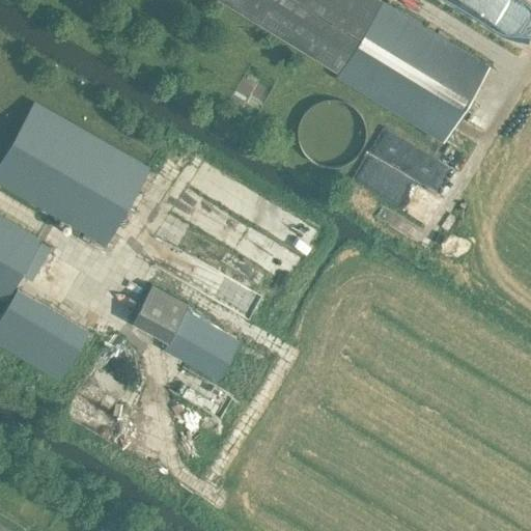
[(223,0),(446,137),(491,64),(384,0),(223,0)]
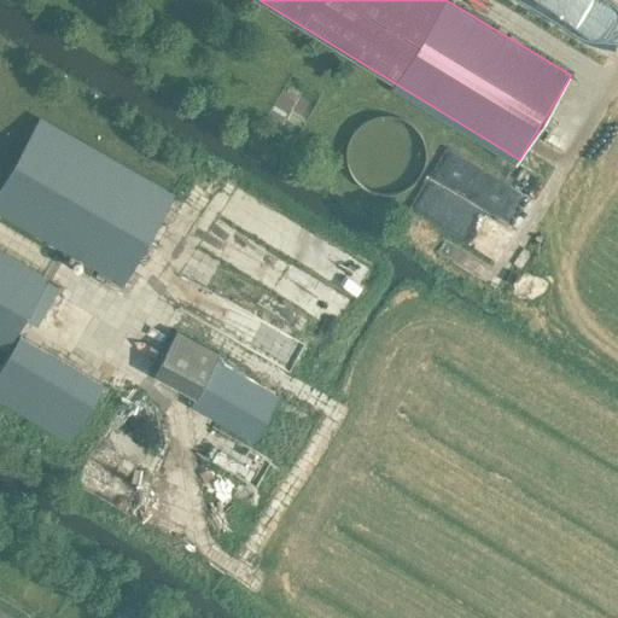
[(430,151),(430,150),(429,143),(426,135),(424,129),(419,123),(413,118),(407,115),(398,112),(391,112),(384,112),(375,115),(369,118),(363,124),(357,132),(355,138),(354,144),(353,152),(354,161),(356,167),(361,174),(367,180),(373,185),(379,187),(386,188),(394,188),(401,187),(408,185),(414,181),(419,176),(424,170),(426,165),(429,158),(430,151)]
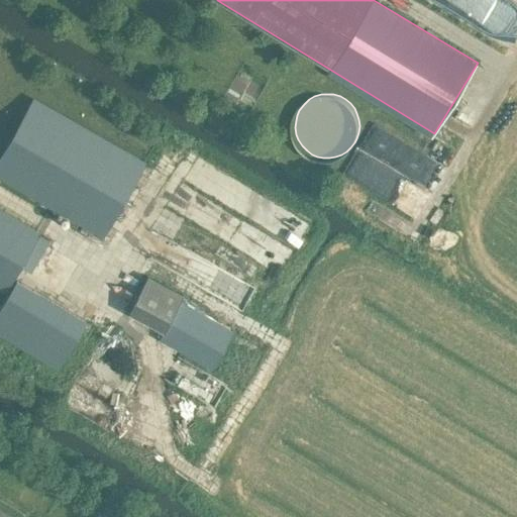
[(0,176),(104,235),(145,163),(33,98),(0,158),(0,176)]
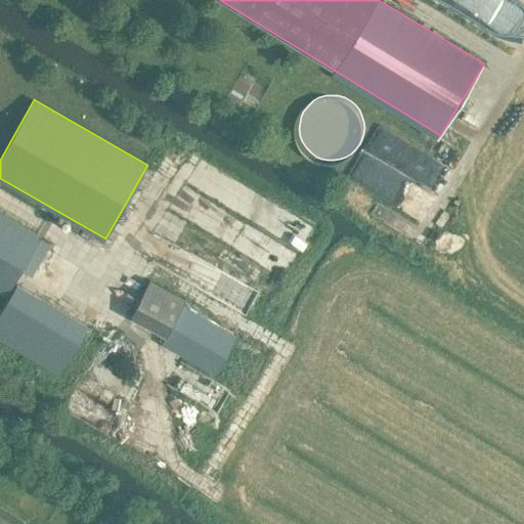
[(0,290),(6,294),(41,234),(0,210),(0,290)]
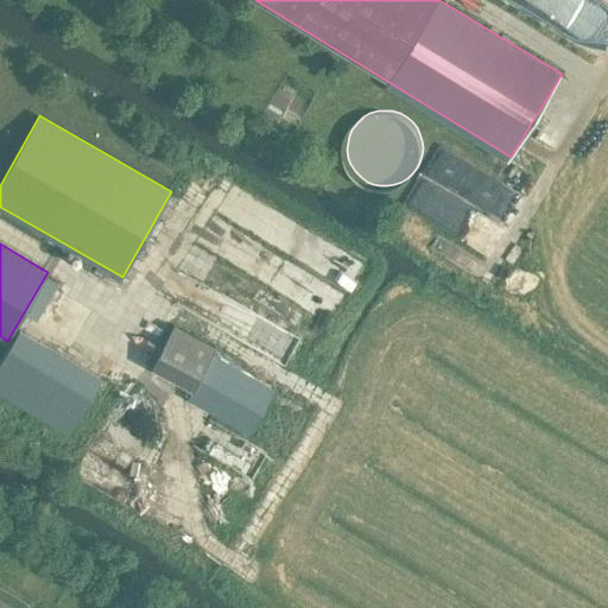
[(0,390),(70,432),(102,377),(20,328),(0,361),(0,390)]
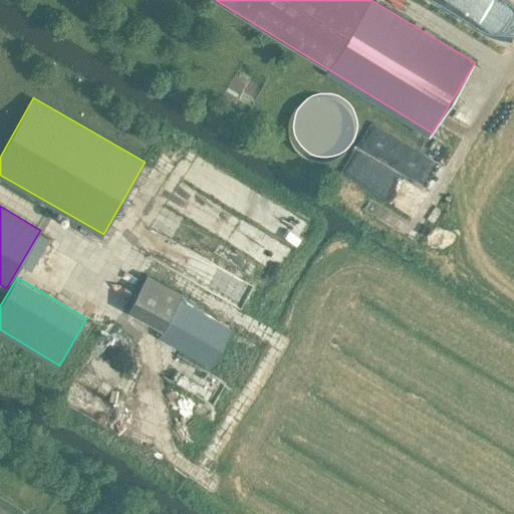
[(184,296),(150,279),(132,313),(166,330),(184,296)]
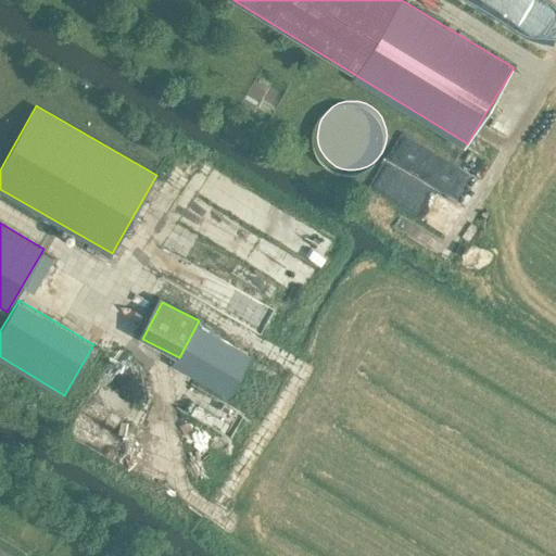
[(232,399),(255,357),(213,333),(218,325),(203,316),(176,366),(232,399)]
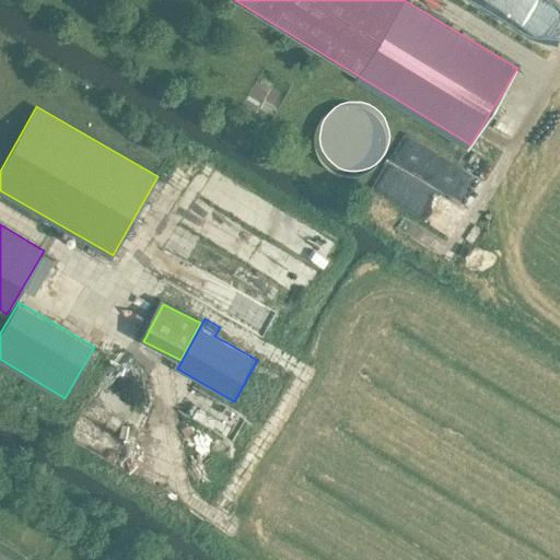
[(0,559),(22,559),(0,546),(0,559)]
